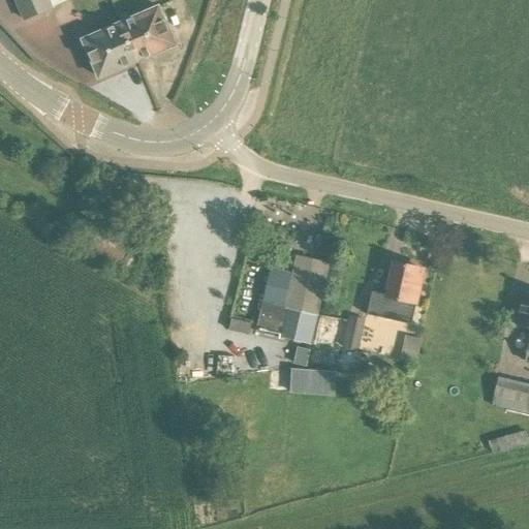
[(49,0),(17,0),(27,22),(54,10),(49,0)]
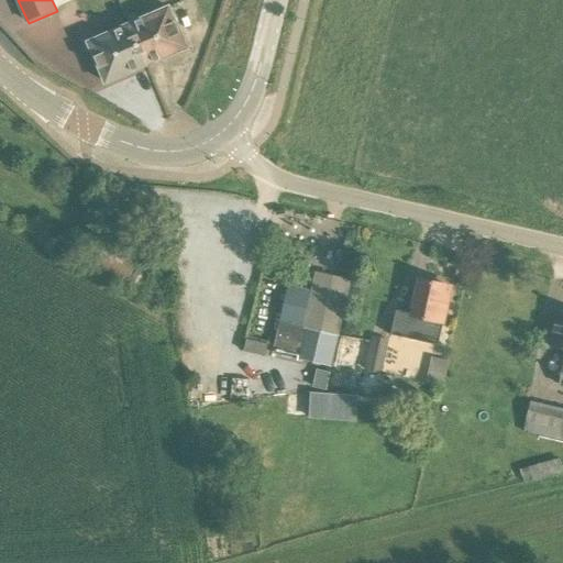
[(130,24),(147,65),(187,47),(169,7),(130,24)]
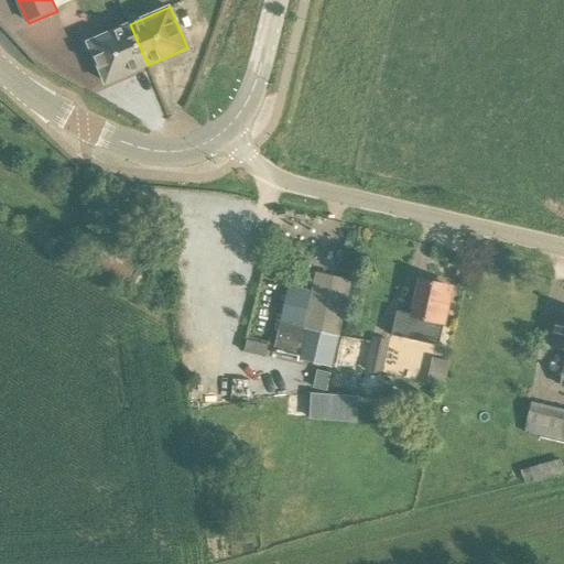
[(130,24),(88,42),(106,83),(148,65),(130,24)]
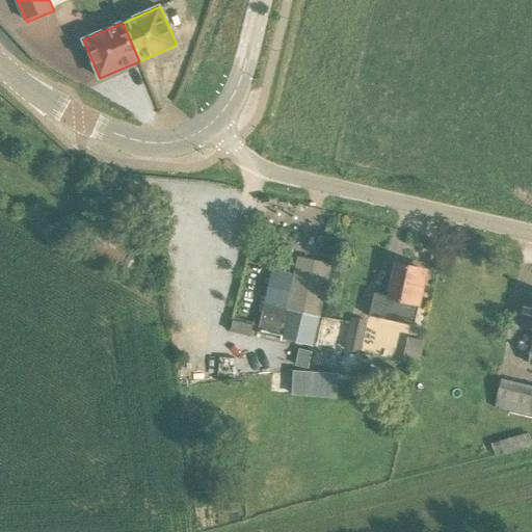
[(272,269),(258,334),(282,339),(283,337),(284,331),(312,338),(314,339),(330,266),(299,259),(295,274),(272,269)]
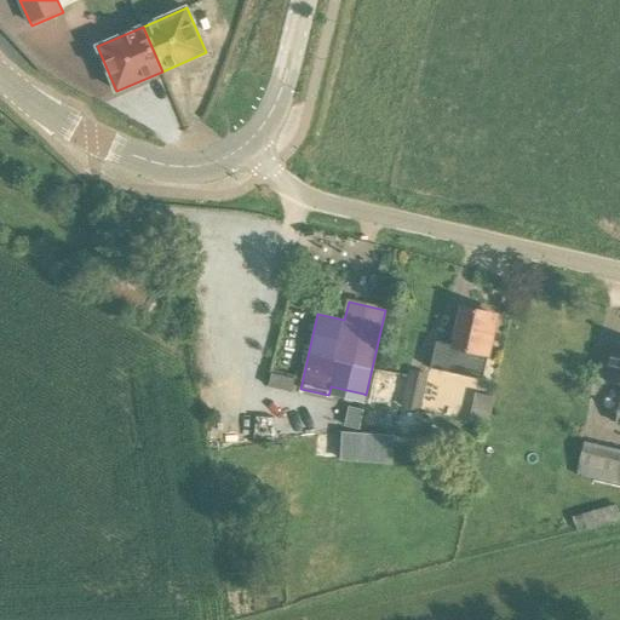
[(437,342),(431,368),(483,380),(495,325),(489,323),(492,314),(461,306),(453,345),(437,342)]
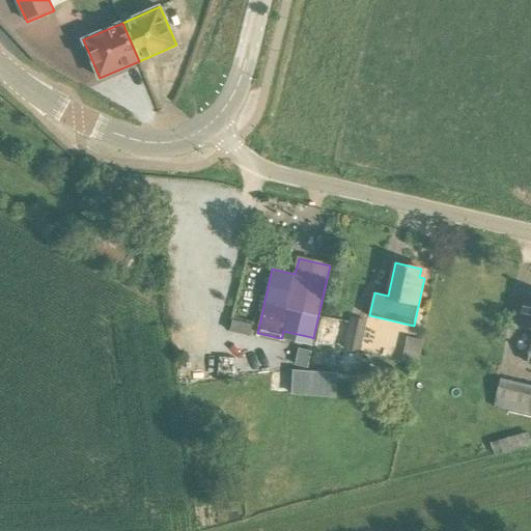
[(530,292),(526,292),(520,327),(530,329),(530,340),(527,362),(530,362),(530,292)]
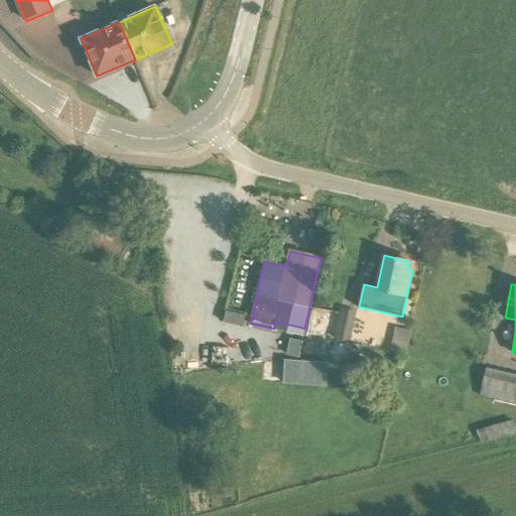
[(336,338),(335,340),(336,340),(345,342),(349,343),(349,341),(350,339),(356,311),(342,308),(341,312),(336,338)]
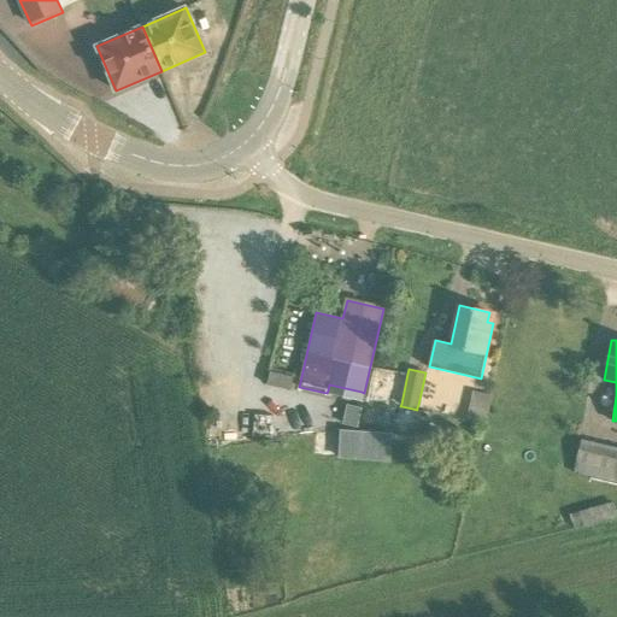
[(442,382),(438,411),(485,419),(489,391),(442,382)]
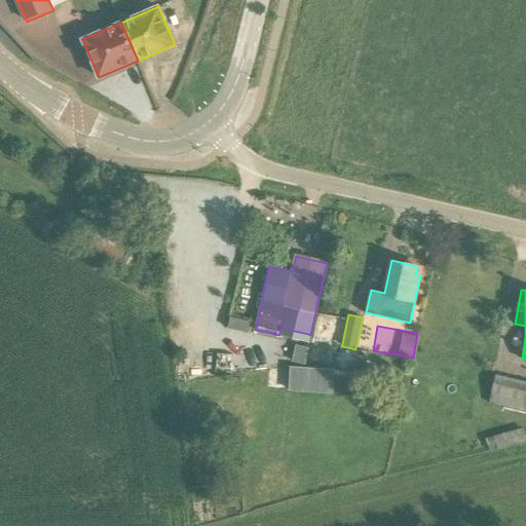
[(296,345),(293,362),(305,365),(309,348),(296,345)]
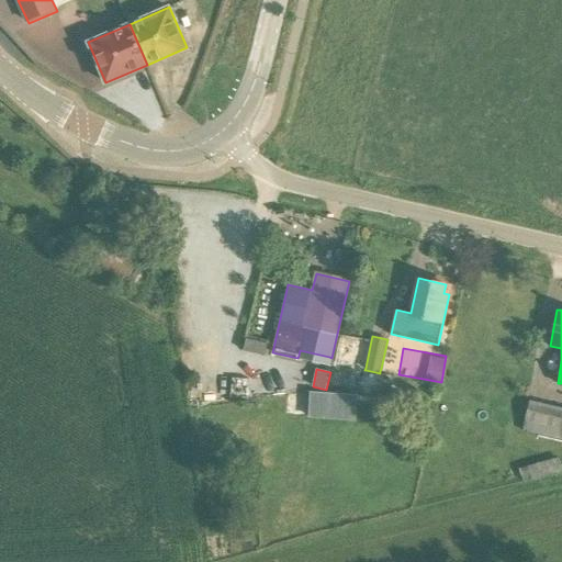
[(561,441),(561,408),(529,402),(523,433),(561,441)]
